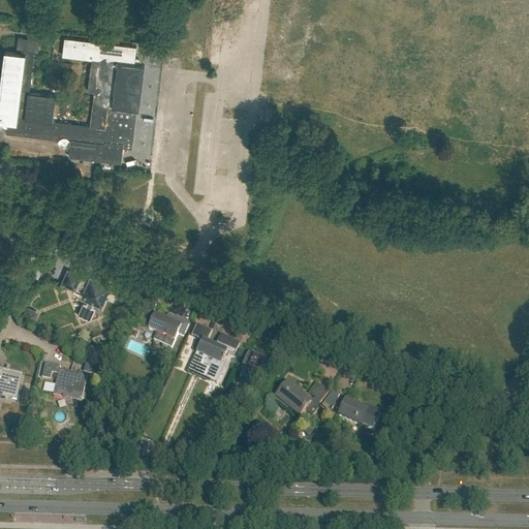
[(18,37),(17,47),(38,50),(39,40),(18,37)]
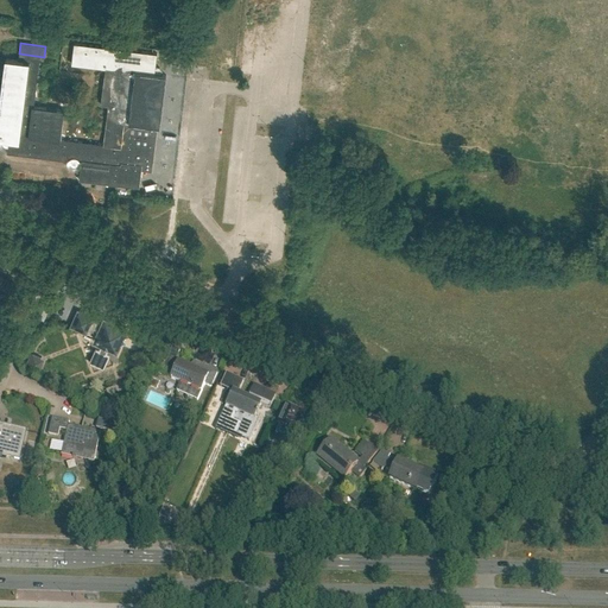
[(75,158),(76,158),(82,159),(78,181),(139,188),(141,170),(151,171),(157,126),(159,127),(166,76),(160,75),(160,74),(157,69),(156,69),(157,54),(74,44),(71,64),(106,69),(101,105),(108,106),(103,145),(77,141),(75,158)]
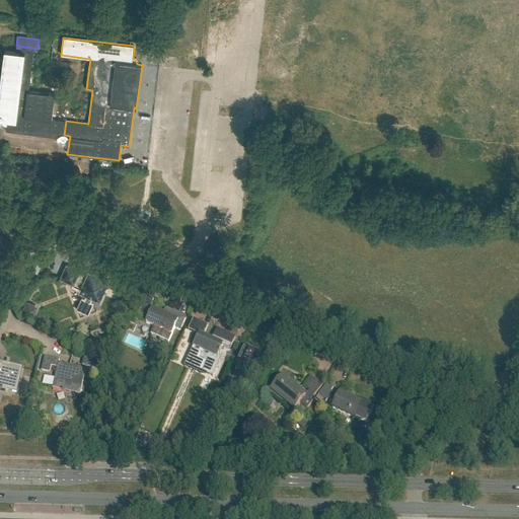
[(64,135),(66,121),(52,119),(55,94),(28,91),(33,51),(24,50),(24,53),(5,50),(0,86),(0,119),(2,119),(2,122),(4,125),(7,125),(6,131),(58,138),(58,134),(62,135),(64,135)]
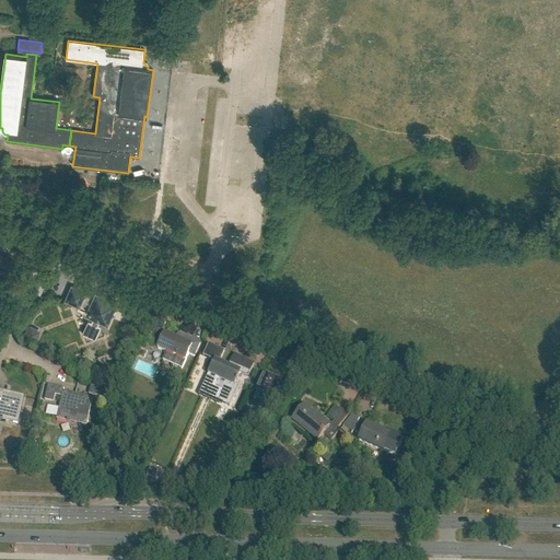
[(93,299),(93,298),(85,294),(86,293),(71,287),(65,301),(80,307),(80,306),(89,311),(89,312),(90,313),(89,316),(93,318),(91,322),(86,321),(82,333),(97,339),(103,327),(98,326),(101,322),(105,324),(108,316),(111,317),(115,315),(114,311),(112,310),(115,302),(109,299),(108,294),(103,296),(98,294),(96,298),(93,299)]
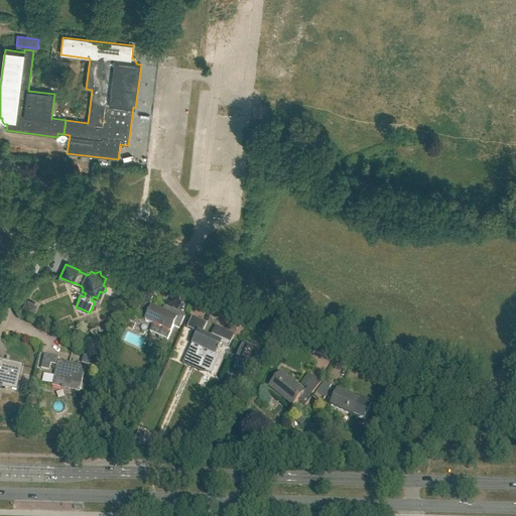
[(151,308),(149,307),(152,298),(146,296),(141,306),(138,310),(140,312),(148,315),(145,321),(153,326),(150,333),(167,341),(173,327),(179,329),(184,316),(164,307),(162,312),(151,307),(151,308)]
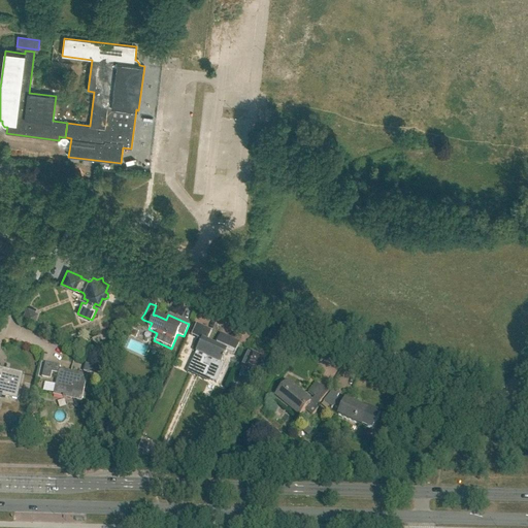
[(27,306),(22,318),(34,324),(39,311),(27,306)]
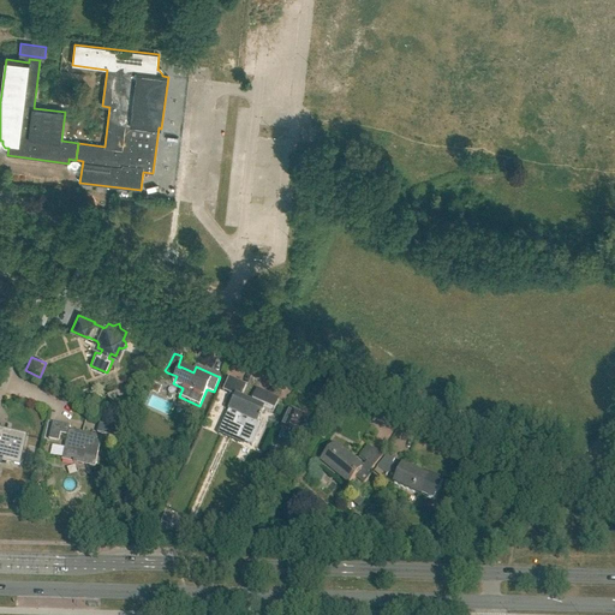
[(240,416),(236,428),(244,431),(242,436),(244,442),(254,446),(252,447),(254,447),(263,425),(260,423),(261,421),(262,422),(263,419),(262,418),(264,411),(273,415),(279,401),(257,392),(251,405),(242,400),(248,386),(237,381),(225,408),(240,416)]
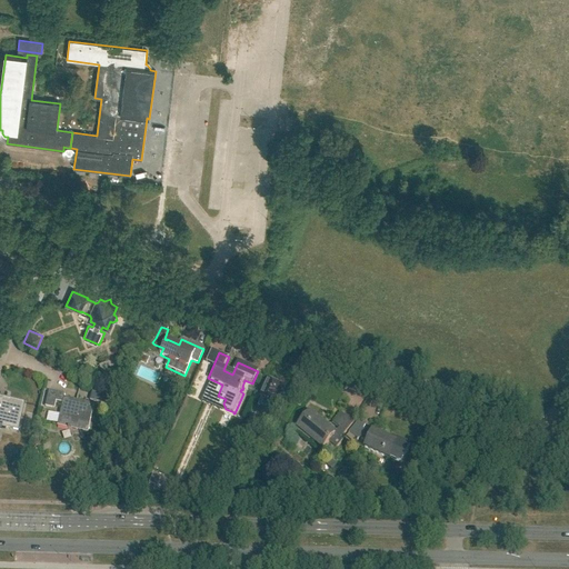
[(279,416),(282,407),(278,405),(281,396),(280,396),(281,393),(280,393),(282,388),(269,381),(261,397),(262,398),(259,406),(271,412),(279,416)]
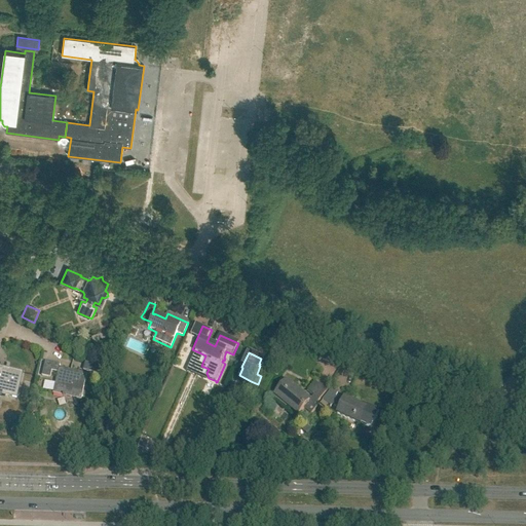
[(87,375),(59,368),(60,366),(45,362),(42,376),(50,378),(51,372),(58,373),(52,393),(81,400),(87,375)]
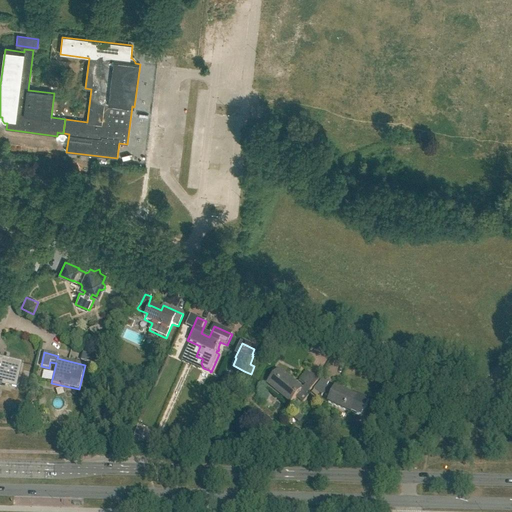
[(99,364),(100,357),(83,353),(81,360),(99,364)]
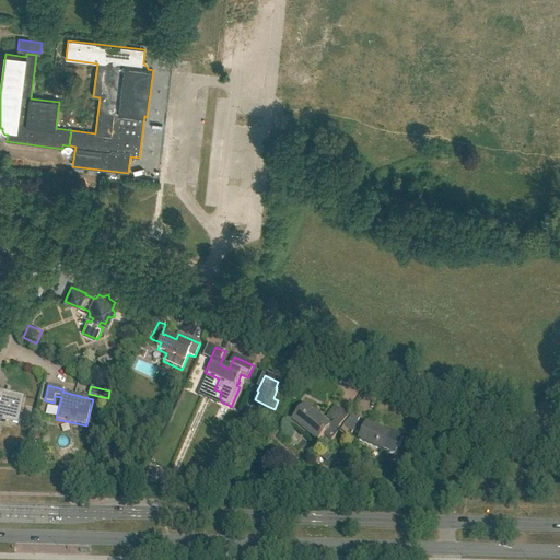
[(0,420),(16,424),(23,397),(0,391),(0,420)]
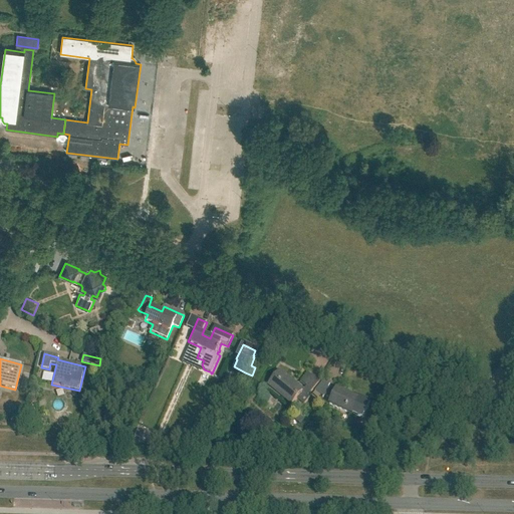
[(303,392),(280,373),(267,390),(282,403),(285,400),(293,406),(299,399),(305,405),(310,398),(309,397),(321,380),(309,374),(302,382),(307,387),(303,392)]
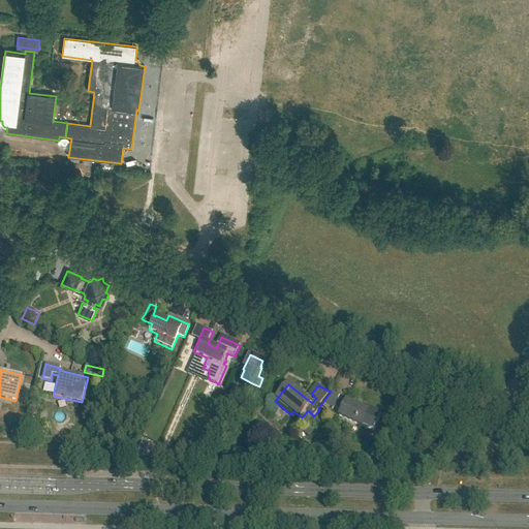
[(346,403),(342,402),(338,400),(340,396),(334,393),(324,403),(333,410),(334,408),(342,412),(339,417),(362,428),(363,426),(374,431),(381,415),(363,406),(362,408),(346,401),(346,403)]
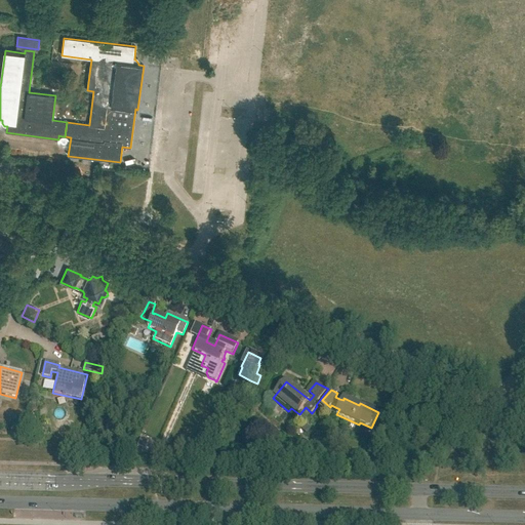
[(305,451),(311,444),(305,439),(298,446),(305,451)]
